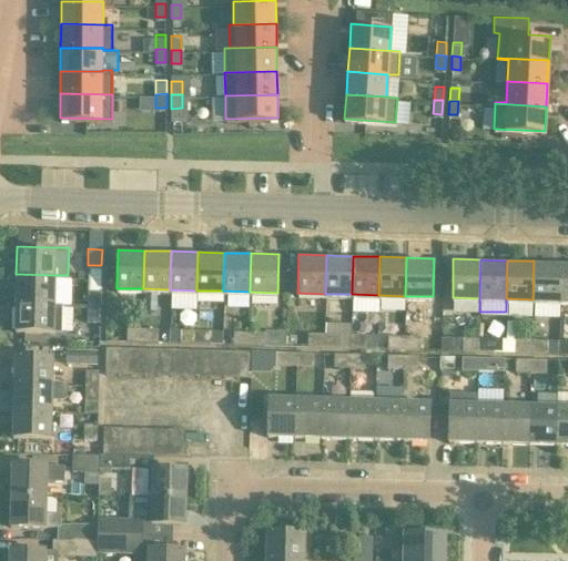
[(534,261),(533,299),(559,301),(560,262),(534,261)]
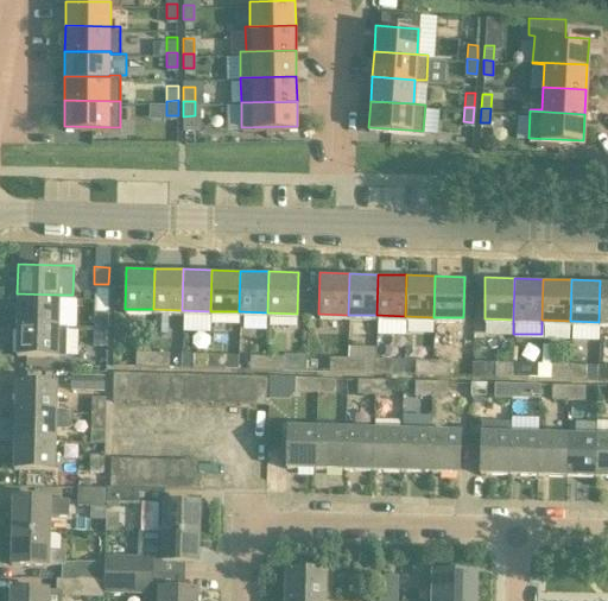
[(17,293),(17,322),(57,323),(57,322),(58,295),(17,293)]
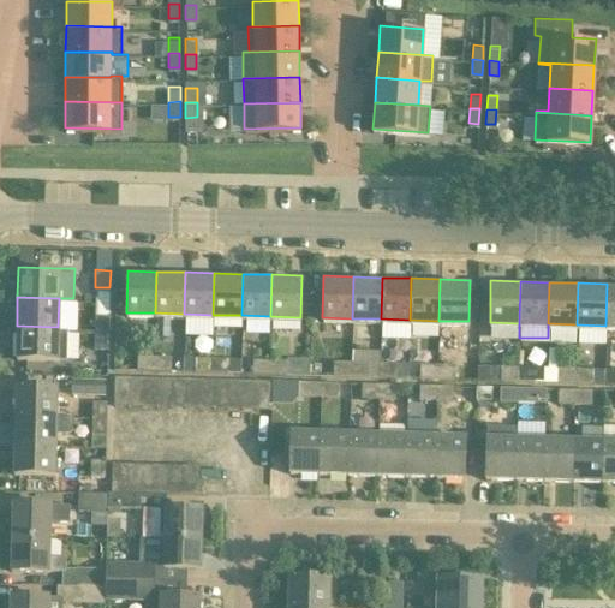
[(95,311),(95,327),(108,328),(109,311),(95,311)]
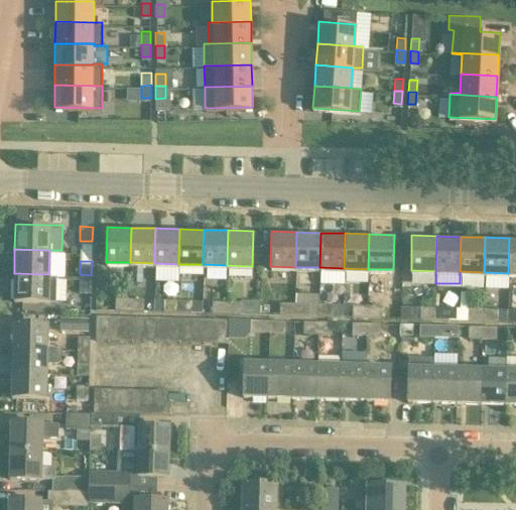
[(14,273),(13,297),(48,298),(56,299),(56,274),(48,273),(48,274),(14,273)]
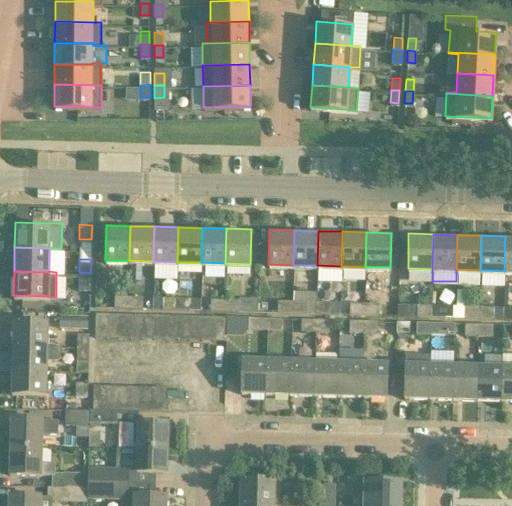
[(90,287),(90,273),(79,272),(78,287),(90,287)]
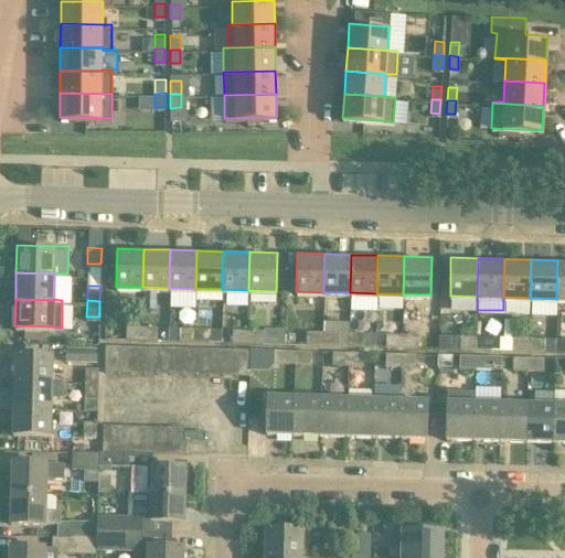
[(126,336),(141,336),(142,323),(126,322),(126,336)]
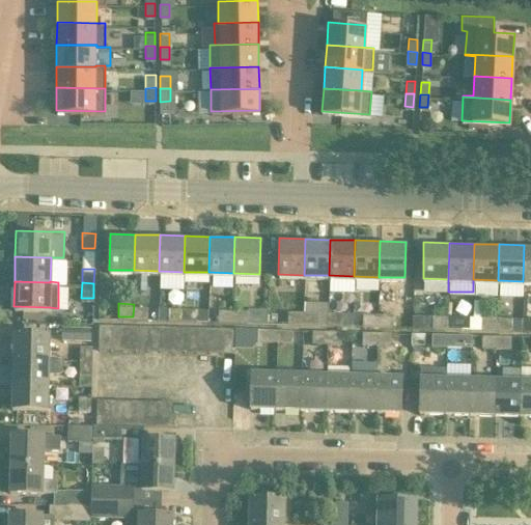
[(148,304),(134,304),(133,316),(148,316),(148,304)]
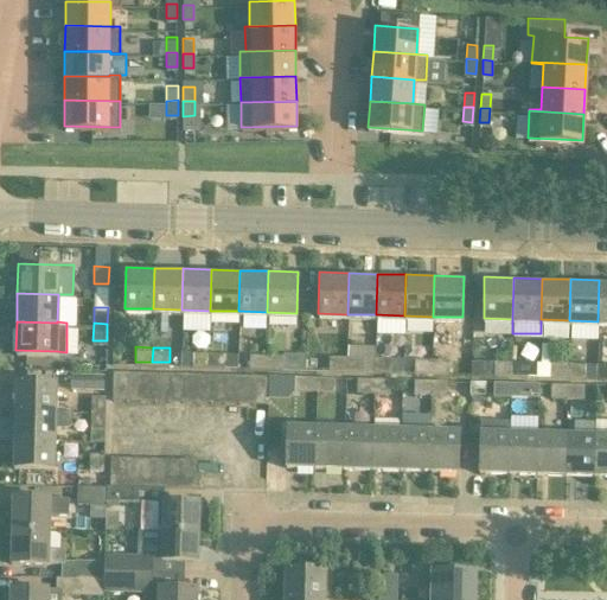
[(192,349),(192,363),(209,363),(209,349),(208,349),(193,349),(192,349)]
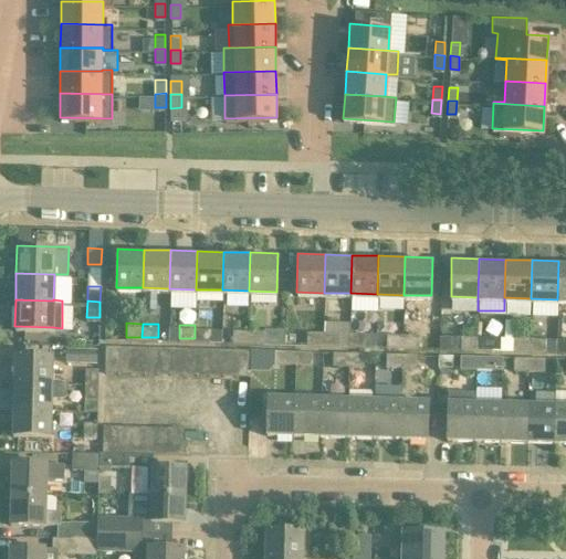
[(211,326),(195,325),(195,338),(210,338),(211,326)]
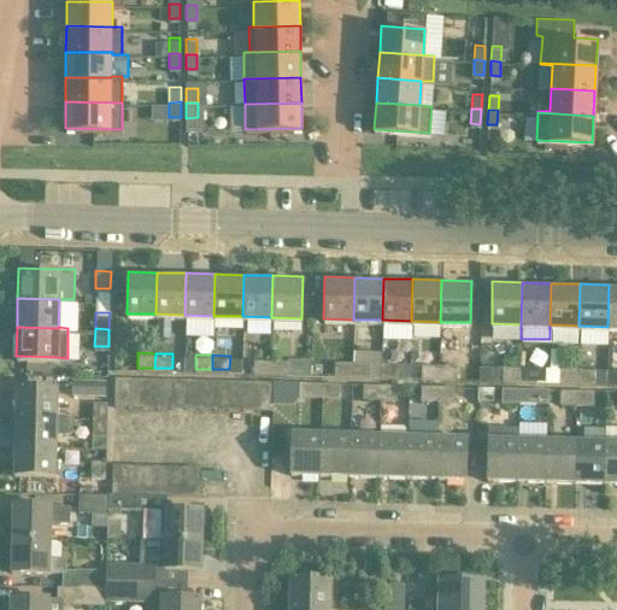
[(253,370),(270,371),(271,357),(253,356),(253,370)]
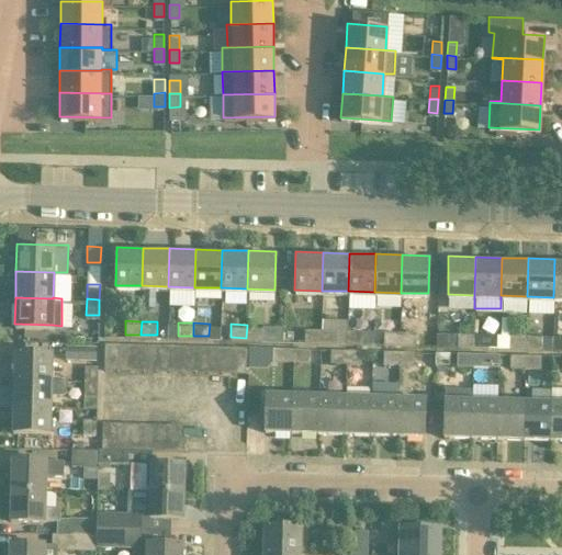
[(261,325),(247,325),(246,338),(261,338),(261,325)]
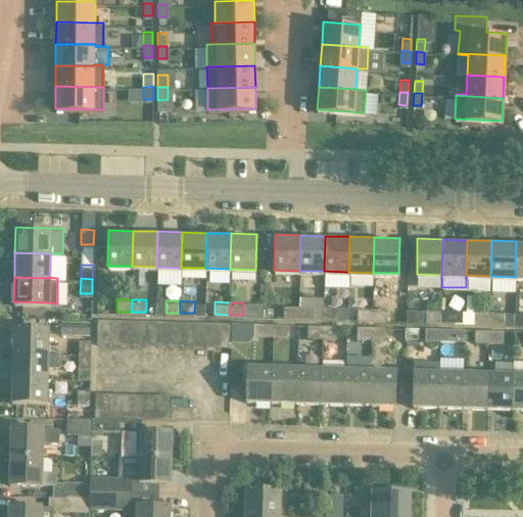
[(283,316),(298,316),(298,304),(283,303),(283,316)]
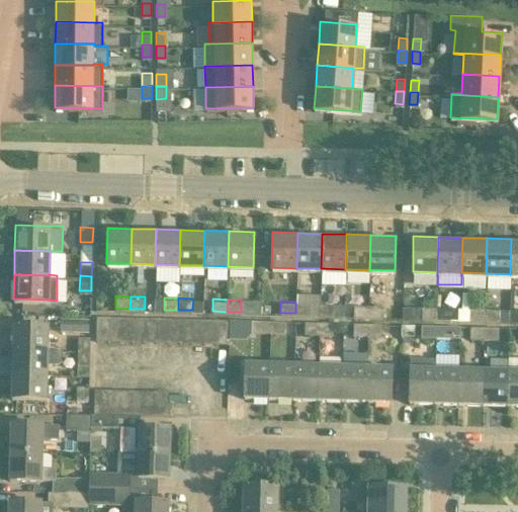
[(309,302),(295,302),(295,313),(309,313),(309,302)]
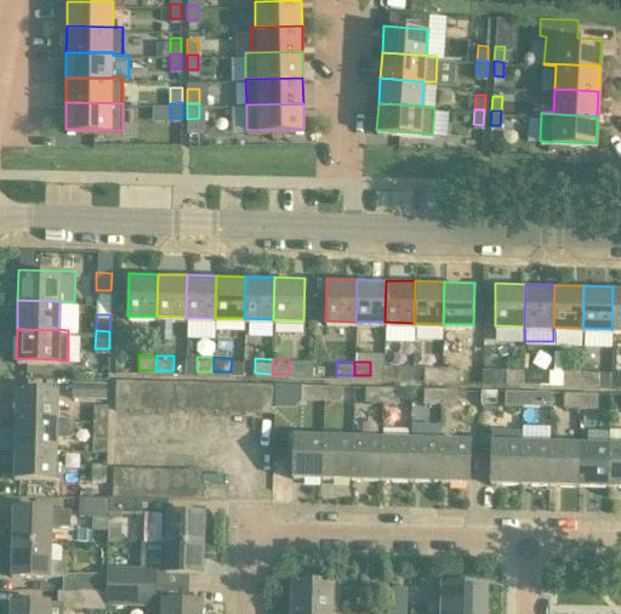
[(382,362),(382,376),(400,376),(400,362),(382,362)]
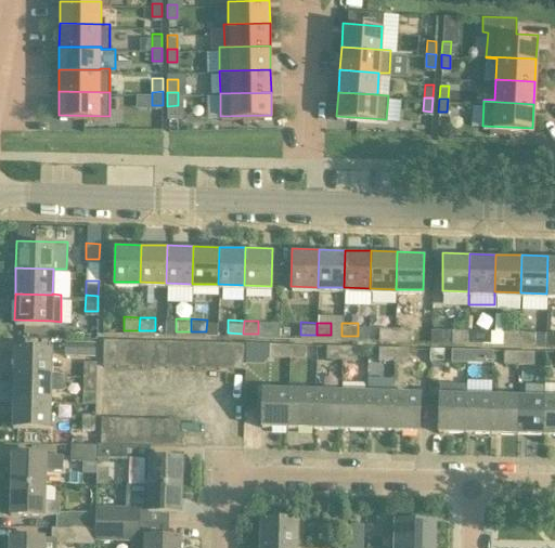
[(377,337),(395,337),(395,325),(378,324),(377,337)]
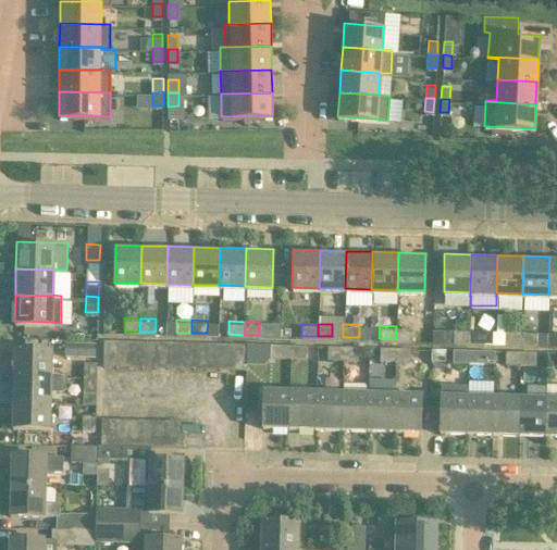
[(411,326),(396,326),(396,338),(410,339),(411,326)]
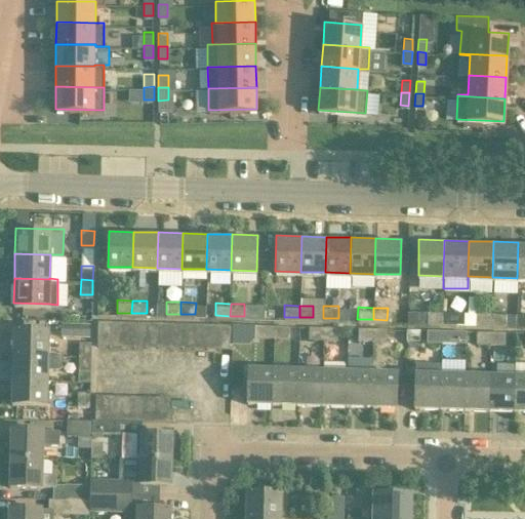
[(427,321),(442,321),(442,310),(427,309),(427,321)]
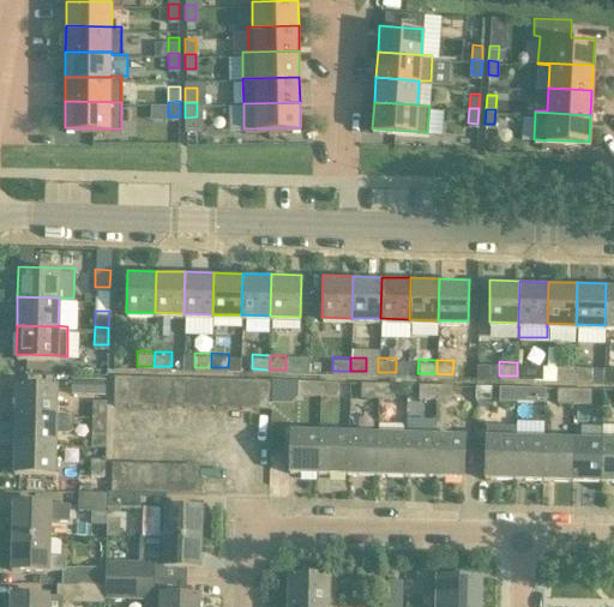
[(517,362),(517,376),(536,377),(536,362),(517,362)]
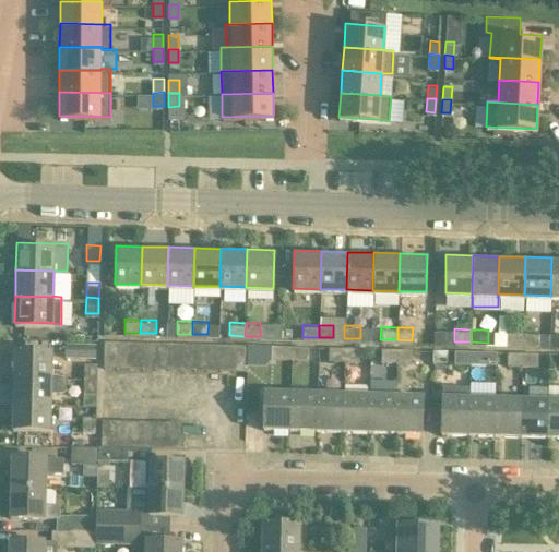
[(506,330),(506,343),(523,344),(523,331),(506,330)]
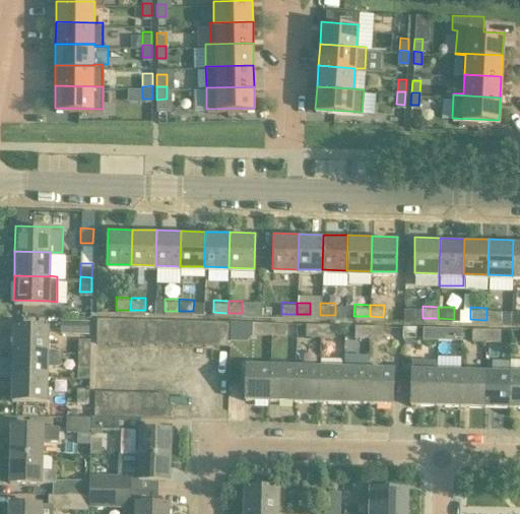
[(501,308),(486,308),(486,320),(501,320),(501,308)]
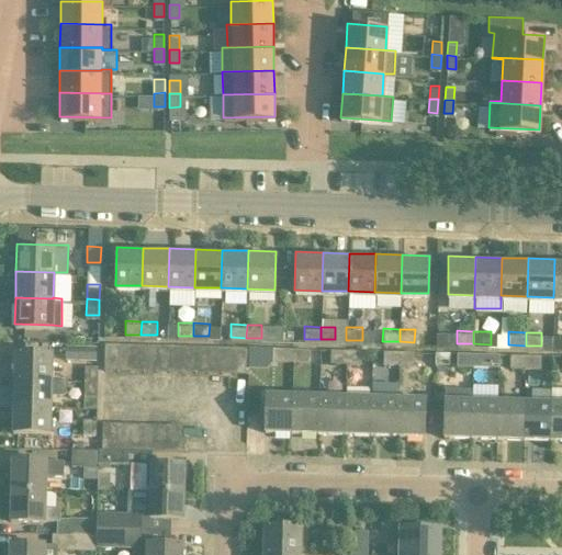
[(103,367),(117,367),(117,341),(104,341),(103,367)]
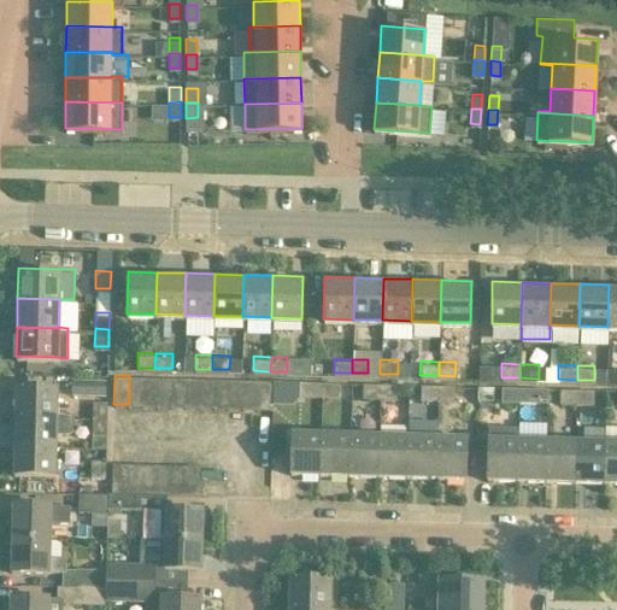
[(129,404),(144,404),(144,375),(129,375),(129,404)]
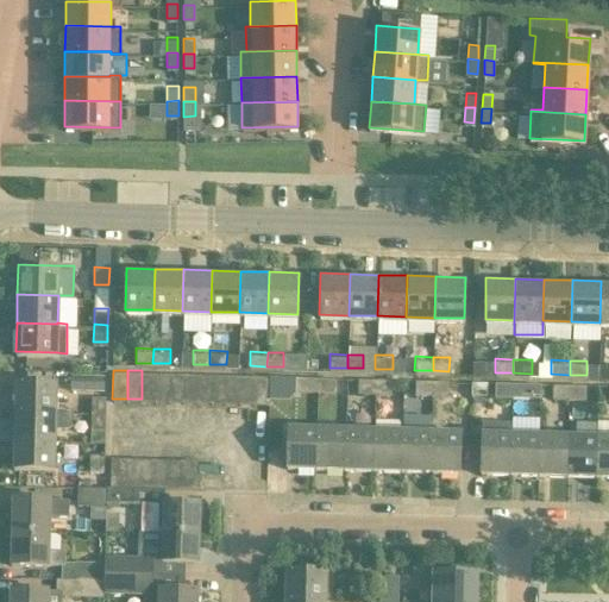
[(142,399),(156,399),(156,370),(142,370),(142,399)]
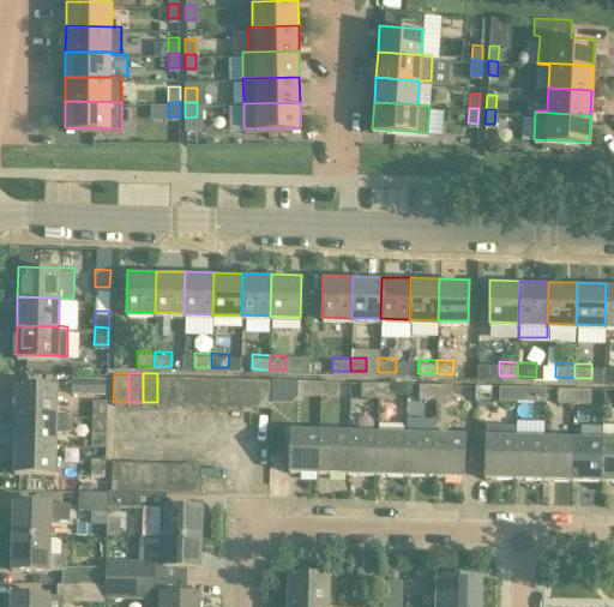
[(172,374),(157,373),(157,402),(170,403),(172,374)]
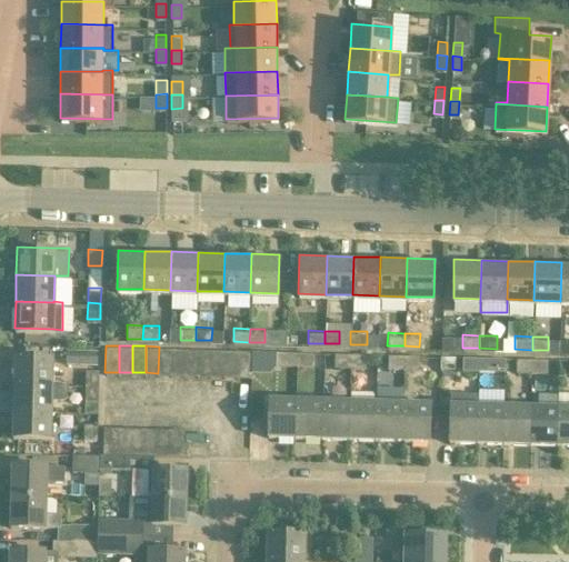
[(97,362),(98,348),(66,347),(66,361),(97,362)]
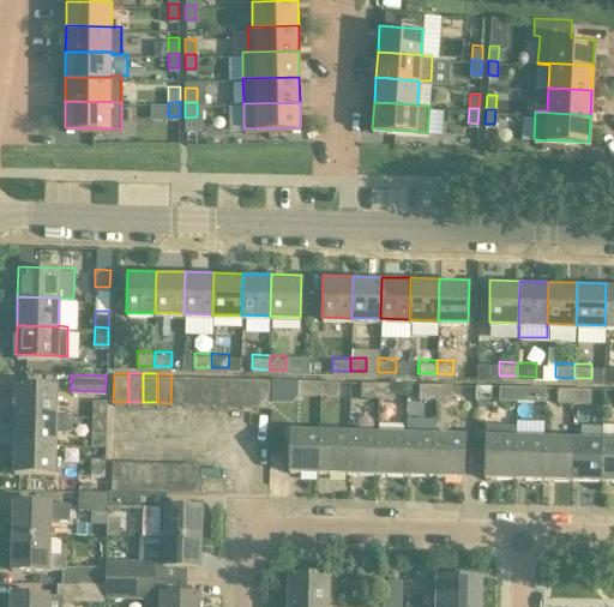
[(186,374),(172,374),(170,403),(185,403),(186,374)]
